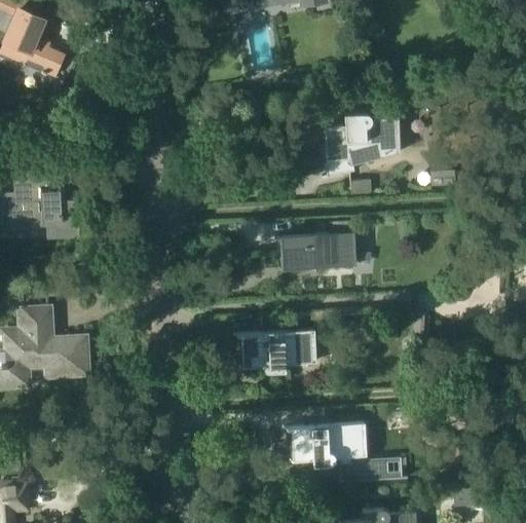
[(1,43),(4,44),(0,51),(0,53),(54,78),(64,57),(47,50),(49,45),(38,40),(46,20),(38,15),(43,2),(38,0),(0,0),(0,13),(11,19),(1,43)]
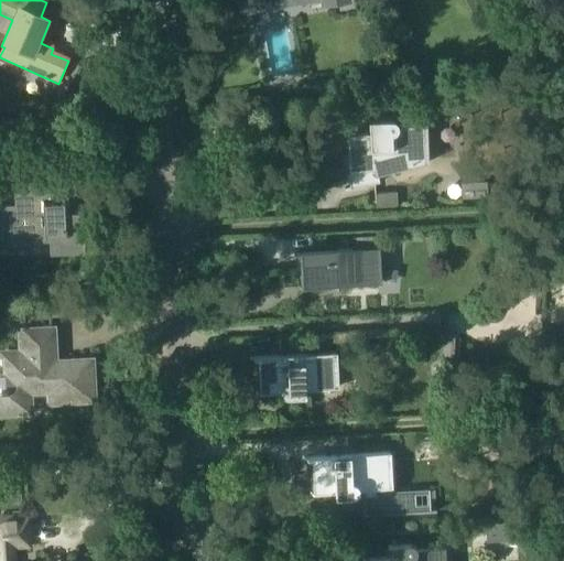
[(249,0),(253,17),(324,3),(325,7),(351,2),(350,0),(249,0)]
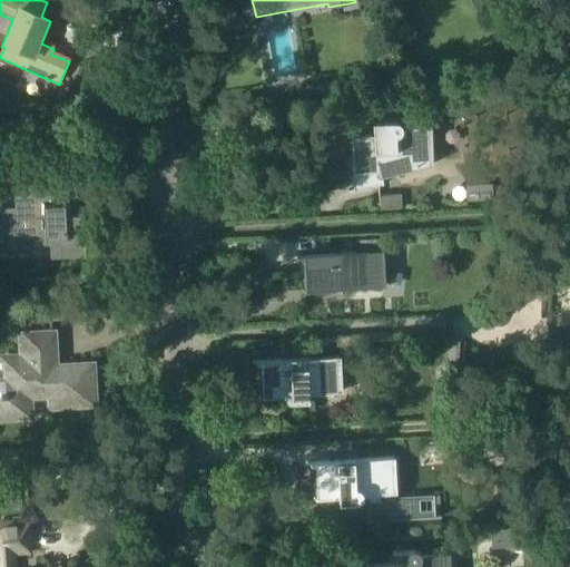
[(426,130),(429,130),(429,129),(404,130),(403,128),(403,127),(402,127),(401,126),(399,125),(397,124),(396,124),(374,125),(374,136),(354,137),(355,159),(347,160),(354,192),(349,193),(350,195),(384,187),(383,178),(431,168),(431,166),(428,167),(426,130)]
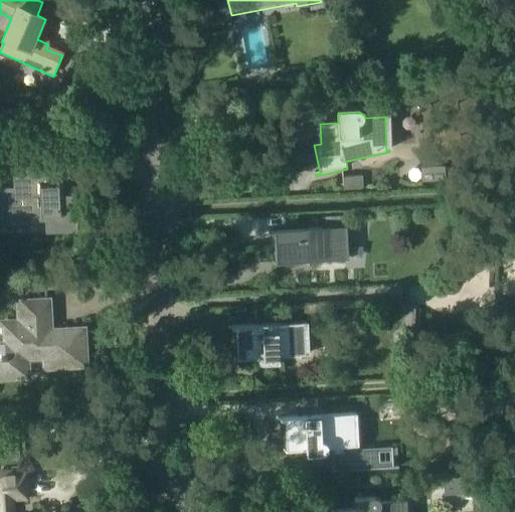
[(212,120),(194,121),(194,131),(213,130),(212,120)]
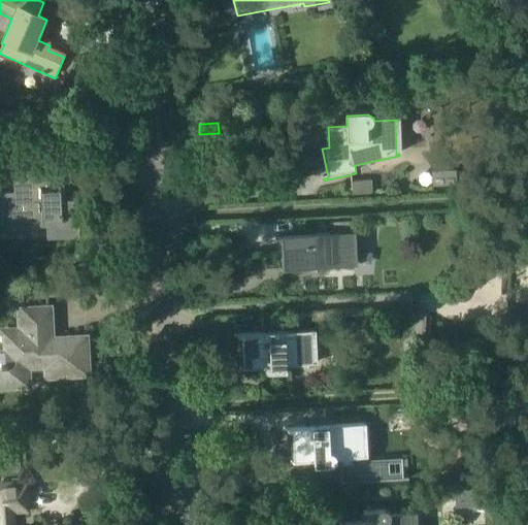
[(0,231),(47,230),(47,241),(80,239),(78,201),(73,201),(71,176),(40,178),(40,181),(13,183),(14,195),(0,195),(0,231)]
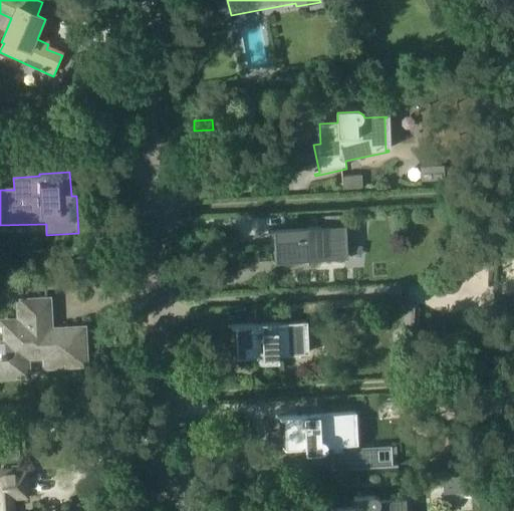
[(342,179),(343,193),(362,192),(361,178),(342,179)]
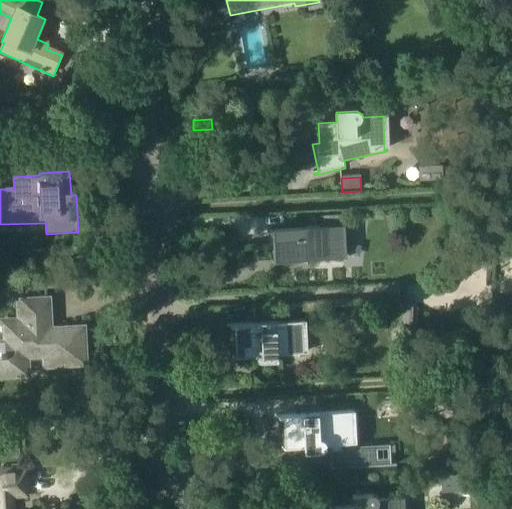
[(269,233),(270,248),(277,248),(277,263),(317,261),(344,259),(344,258),(342,258),(341,229),(342,229),(342,227),(340,227),(339,218),(324,218),(325,228),(266,231),(266,233),(269,233)]
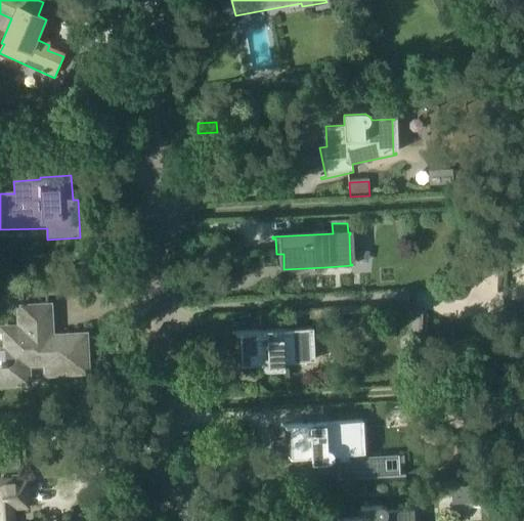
[(2,363),(2,364),(0,364),(0,388),(30,387),(30,374),(45,373),(46,378),(89,376),(87,336),(53,338),(51,307),(22,308),(23,326),(2,327),(4,363),(2,363)]
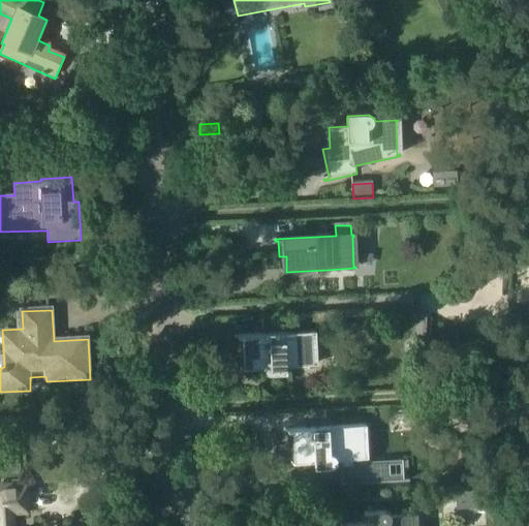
[(239,354),(246,354),(246,370),(266,369),(266,370),(266,371),(268,373),(270,374),(272,374),(272,375),(288,374),(288,368),(315,367),(315,365),(313,365),(312,335),(314,335),(313,333),(235,337),(235,339),(238,339),(239,354)]
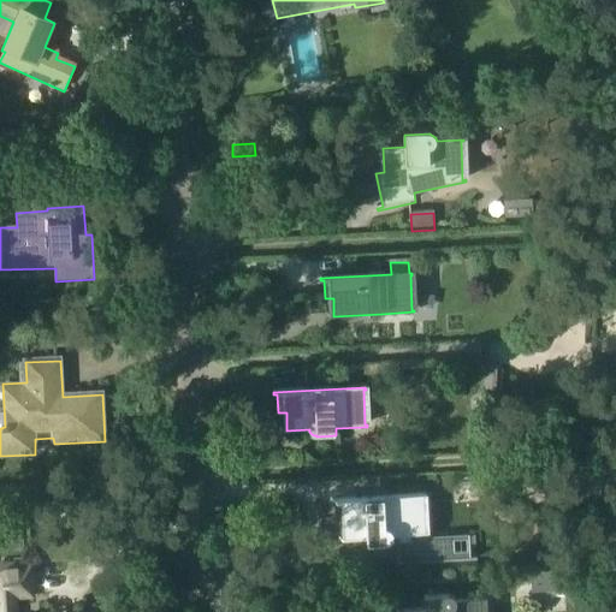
[(381,492),(380,479),(363,480),(363,493),(381,492)]
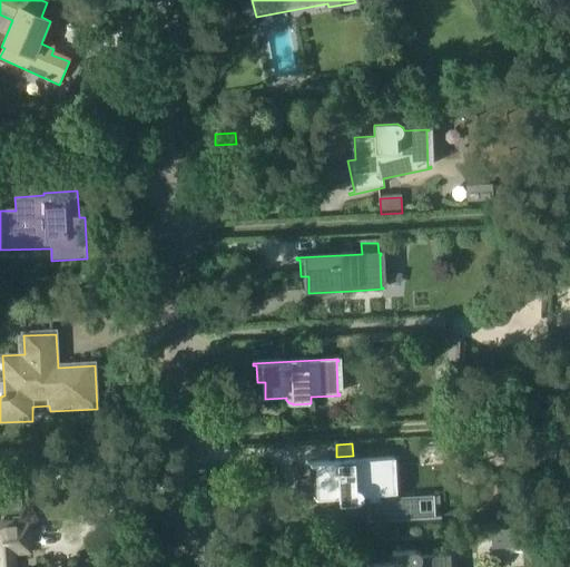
[(363,501),(364,500),(364,499),(364,498),(369,497),(371,525),(438,521),(435,498),(389,500),(389,497),(394,496),(394,495),(392,495),(390,462),(392,462),(392,460),(306,465),(306,468),(311,467),(312,484),(320,484),(320,500),(340,499),(340,506),(357,505),(360,504),(361,504),(362,502),(363,501)]
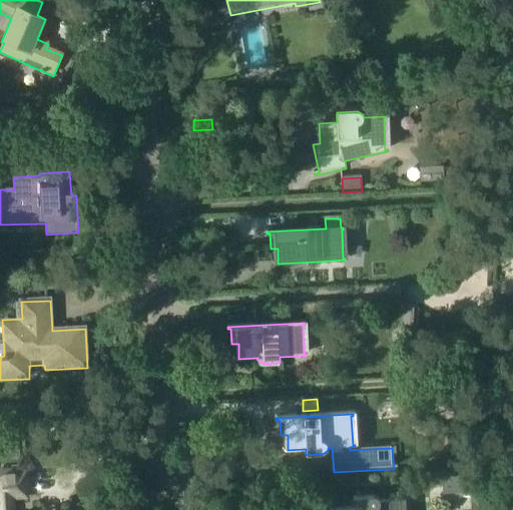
[(0,474),(0,509),(13,509),(12,500),(28,499),(26,473),(0,474)]
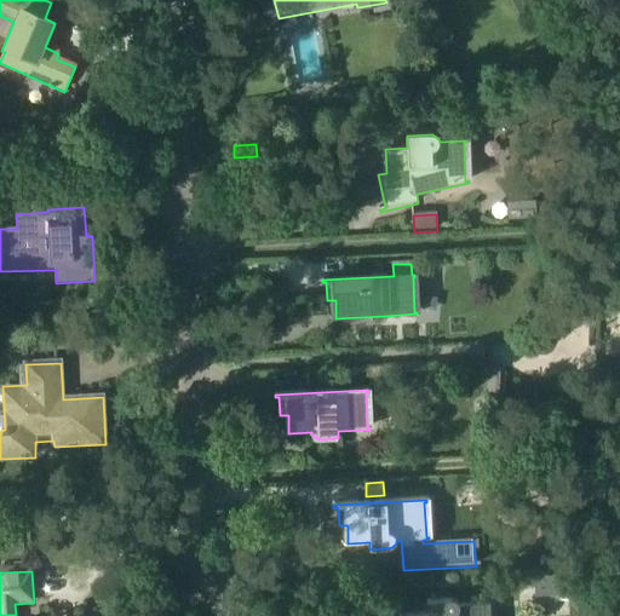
[(537,598),(570,596),(569,575),(535,577),(537,598)]
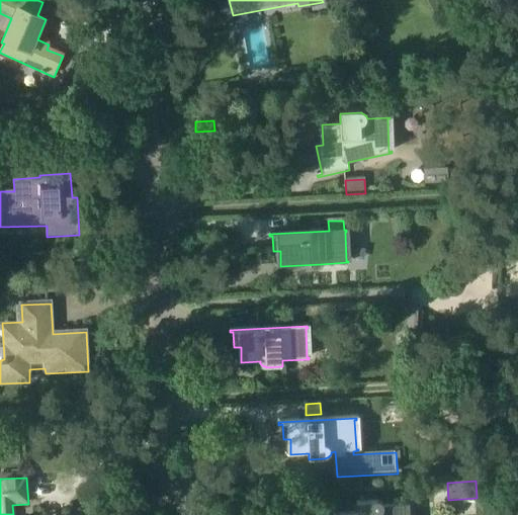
[(405,514),(405,507),(407,507),(407,505),(384,507),(383,506),(383,505),(382,504),(382,503),(381,503),(380,502),(379,502),(378,501),(377,501),(357,502),(358,512),(339,514),(405,514)]
